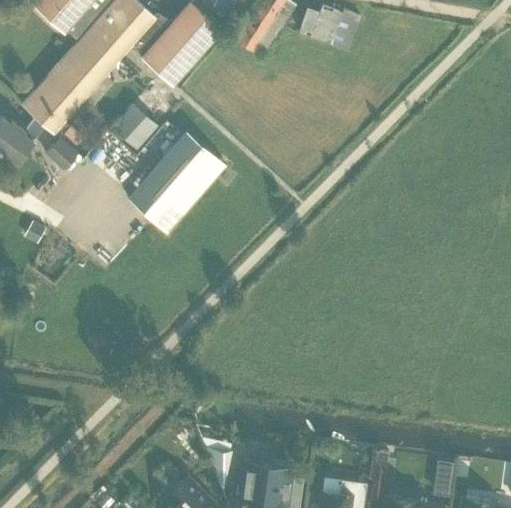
[(36,117),(45,125),(53,132),(130,46),(143,57),(142,58),(173,85),(221,31),(190,4),(167,31),(153,19),(155,18),(134,0),(42,0),(36,7),(65,33),(66,31),(79,42),(23,105),(35,117),(36,117)]
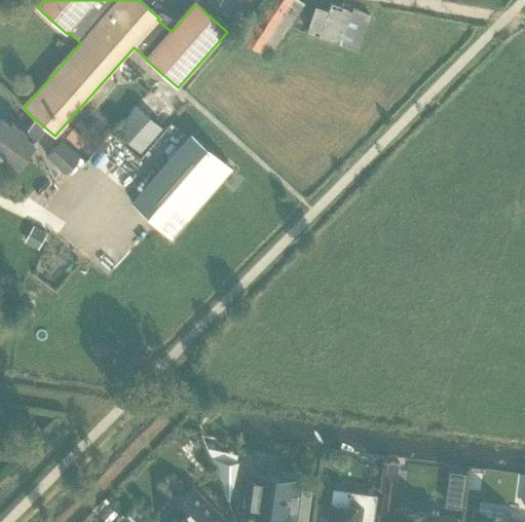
[(296,0),(264,0),(264,1),(238,40),(268,61),(305,5),(296,0)]
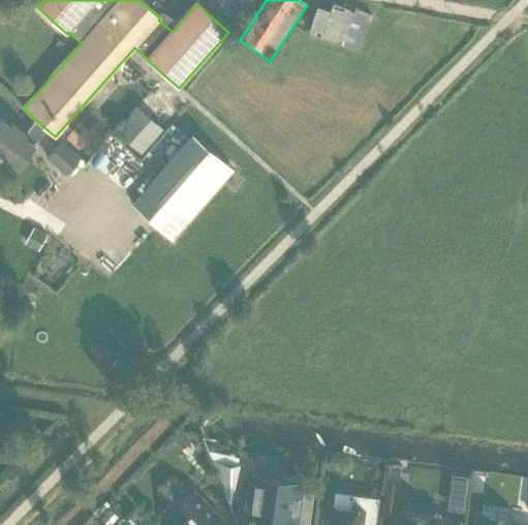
[(318,8),(311,26),(308,33),(359,54),(373,18),(354,10),(353,13),(333,5),(330,13),(318,8)]
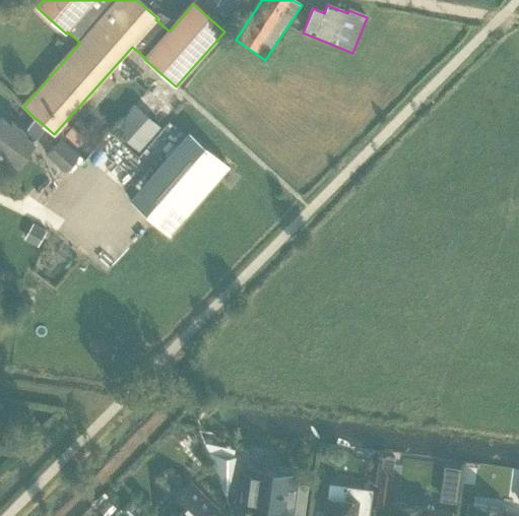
[(136,107),(114,131),(138,152),(160,128),(136,107)]
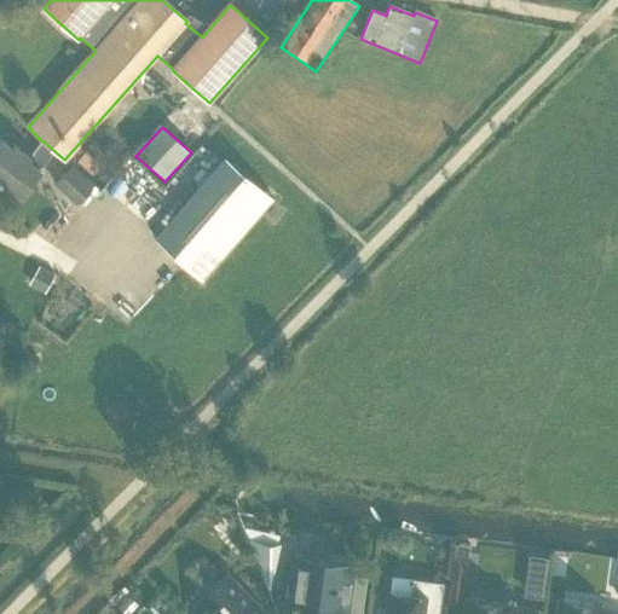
[(0,144),(0,180),(22,197),(55,151),(44,142),(42,142),(30,158),(15,148),(12,150),(1,143),(0,144)]
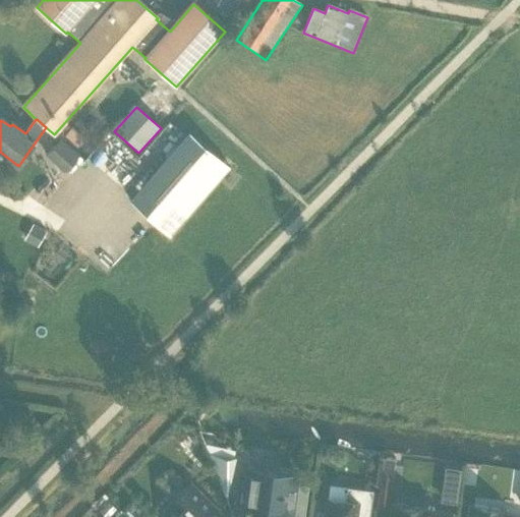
[(189,133),(130,202),(170,237),(230,169),(189,133)]
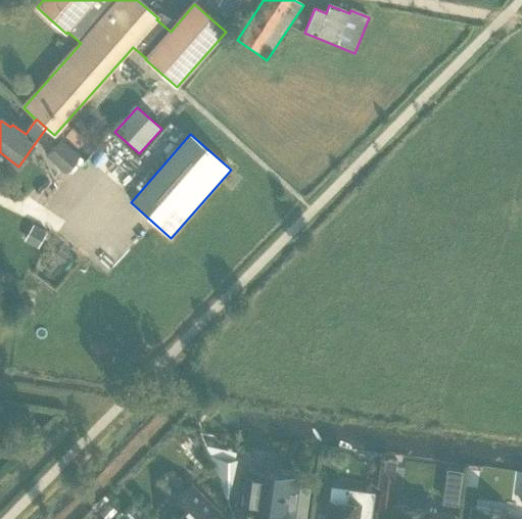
[(128,200),(149,176),(107,137),(85,160),(128,200)]
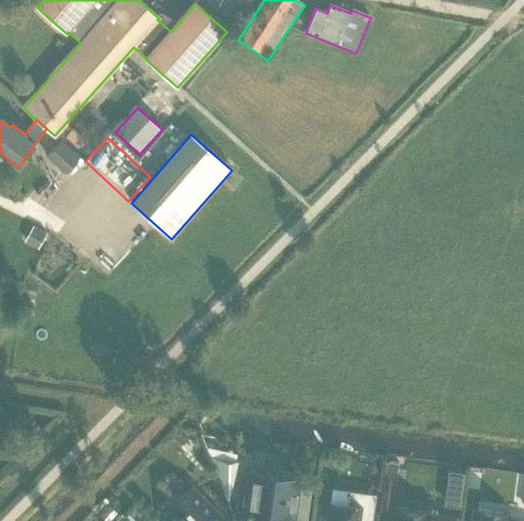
[(81,158),(62,142),(46,159),(66,175),(81,158)]
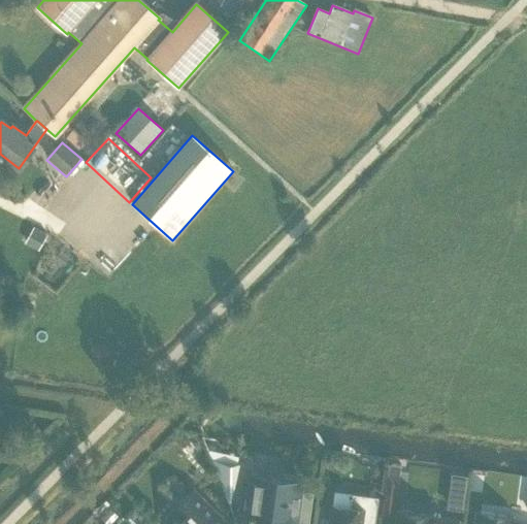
[(46,236),(36,231),(29,246),(39,251),(46,236)]
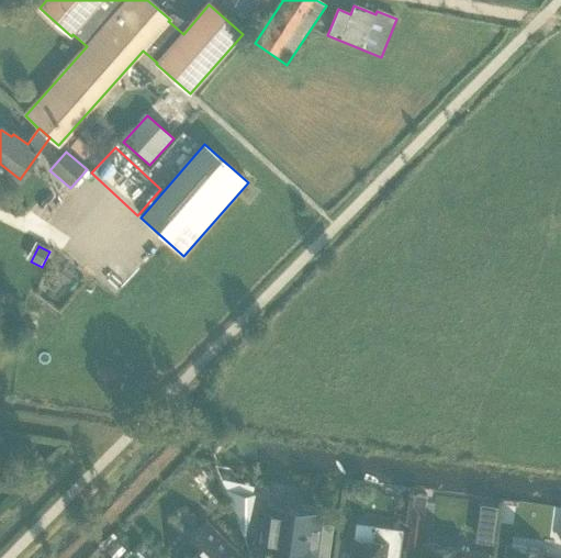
[(227,526),(247,528),(251,488),(222,484),(217,528),(227,529),(227,526)]
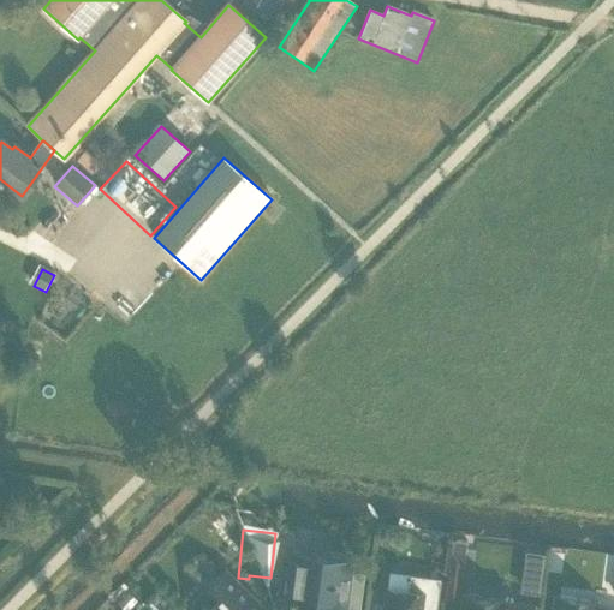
[(442,545),(439,569),(449,570),(453,548),(442,545)]
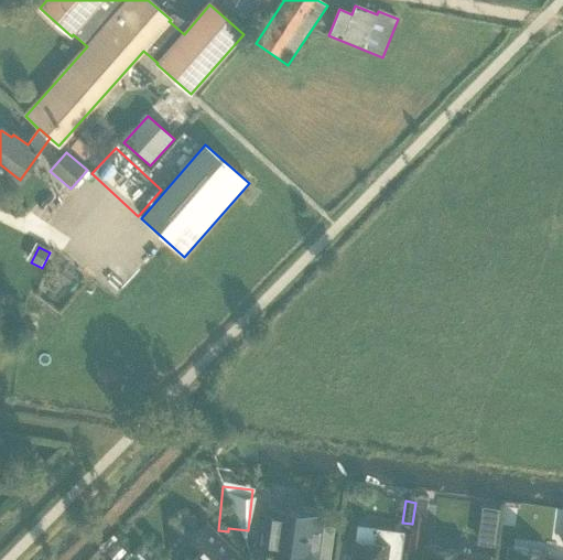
[(289,515),(289,513),(268,510),(262,552),(285,556),(285,559),(331,559),(335,528),(322,526),(323,517),(302,515),(302,517),(289,515)]
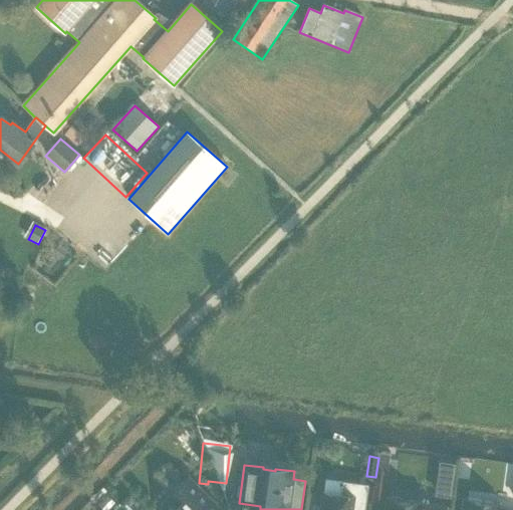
[(218,509),(188,480),(170,498),(179,507),(176,509),(218,509)]
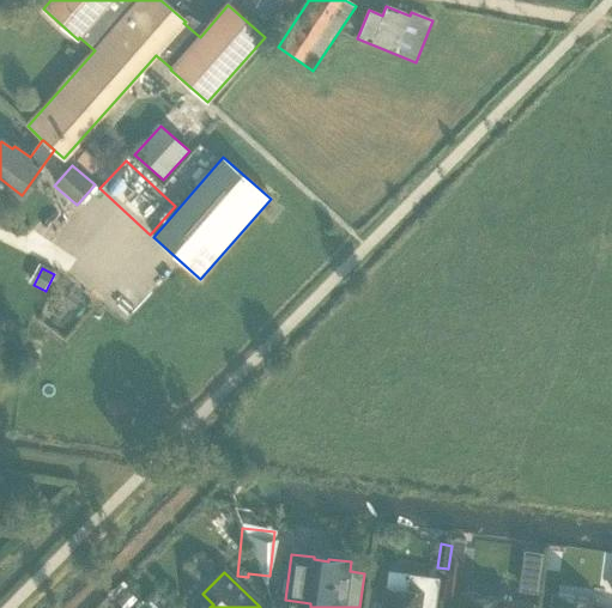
[(436,607),(440,579),(408,576),(407,593),(388,590),(386,607),(436,607)]
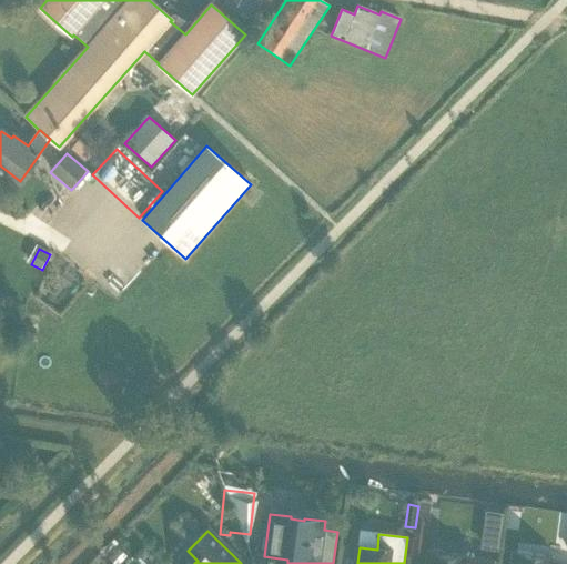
[(466,555),(426,550),(424,563),(495,563),(495,561),(466,557),(466,555)]
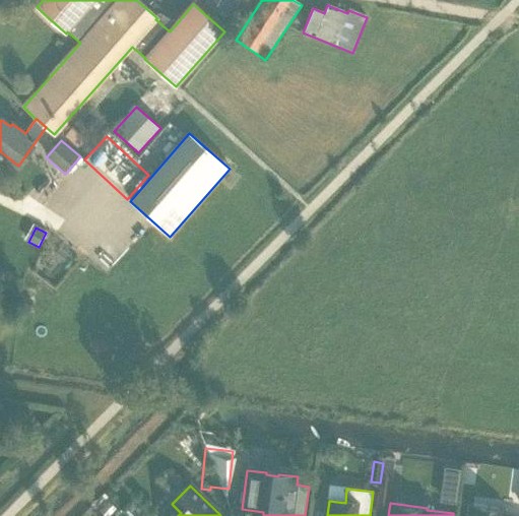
[(470,507),(469,515),(503,515),(504,511),(470,507)]
